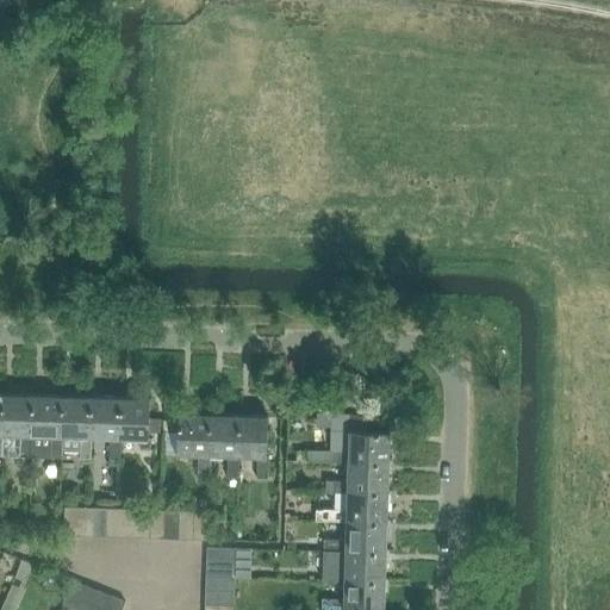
[(30,416),(31,394),(1,393),(1,415),(0,436),(4,436),(22,437),(20,456),(32,458),(32,437),(30,437),(30,416)]
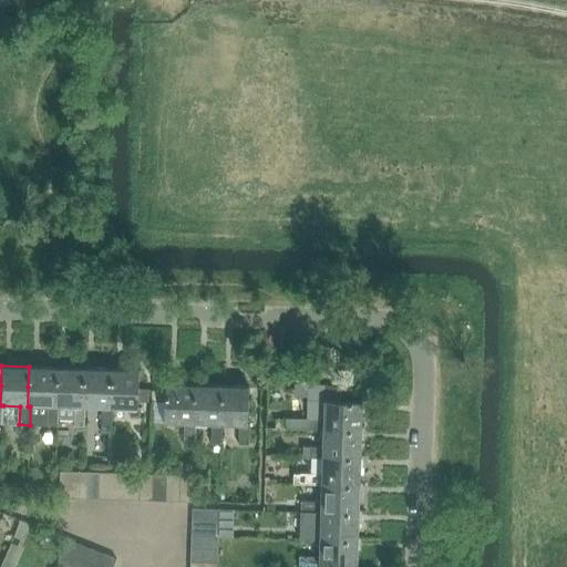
[(30,406),(30,425),(47,425),(58,426),(58,419),(58,406),(54,406),(55,388),(57,368),(29,367),(28,387),(28,406),(30,406)]
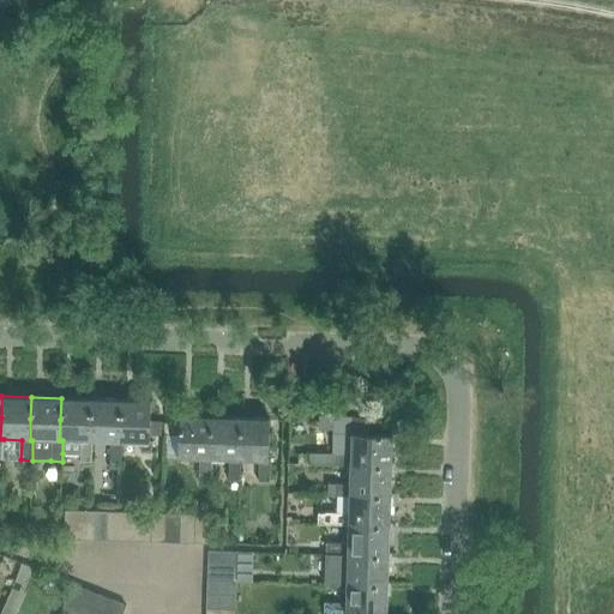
[(62,453),(80,453),(80,462),(91,463),(92,441),(89,441),(90,421),(90,398),(61,398),(60,420),(59,440),(62,440),(62,453)]
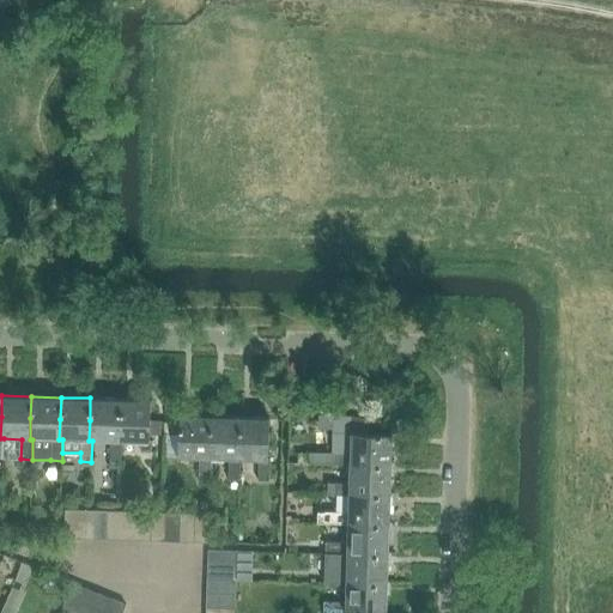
[(92,441),(110,442),(110,462),(121,462),(122,442),(119,442),(119,422),(120,399),(90,398),(90,420),(89,441),(92,441)]
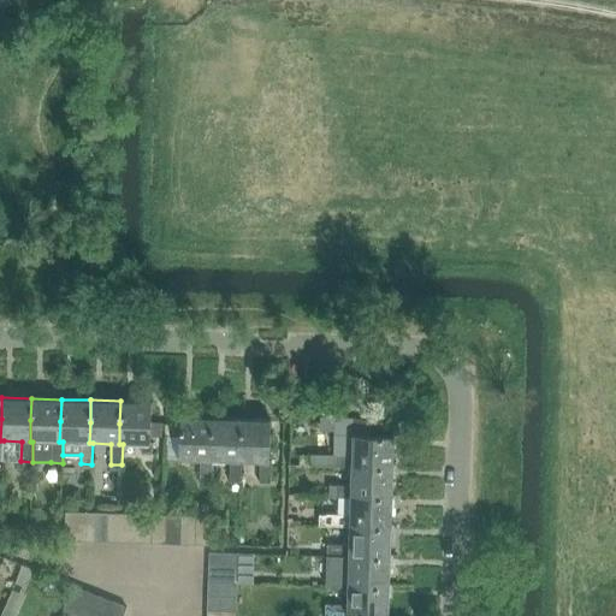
[(119,424),(119,444),(123,444),(149,444),(150,437),(161,437),(161,422),(150,422),(152,402),(120,401),(119,424)]
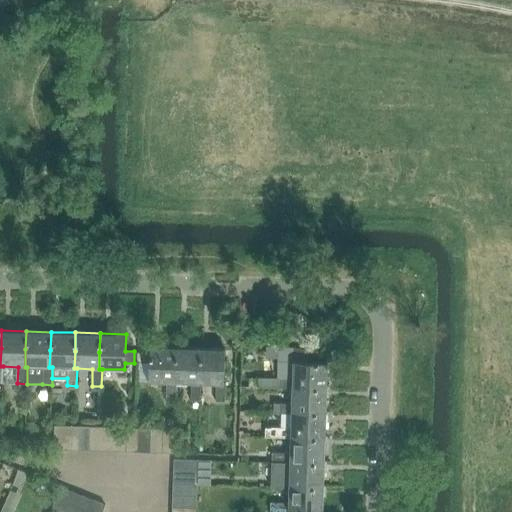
[(292,386),(327,387),(327,362),(313,361),(314,347),(293,346),(292,378),(274,378),(258,377),(257,387),(274,388),(292,388),(292,386)]
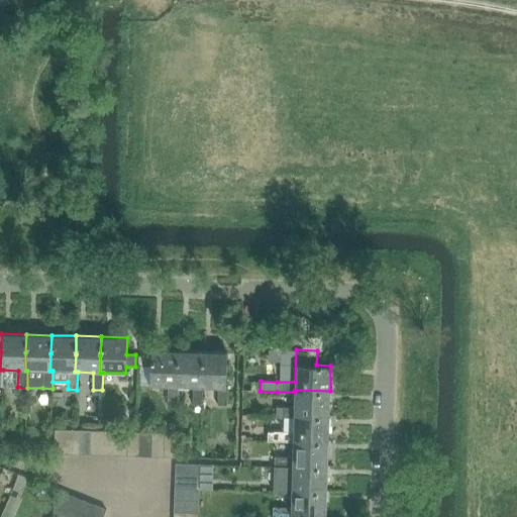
[(175,387),(176,350),(150,350),(149,386),(169,386),(168,404),(178,404),(178,387),(175,387)]
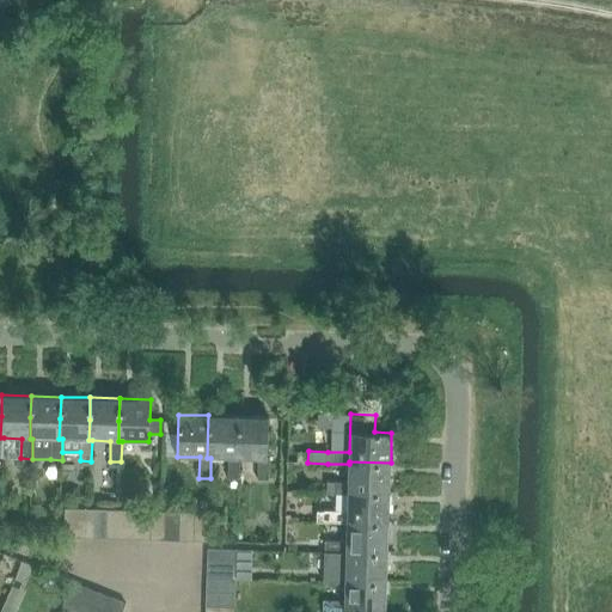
[(207,458),(210,458),(228,458),(228,478),(239,478),(239,458),(237,458),(238,416),(208,415),(207,458)]
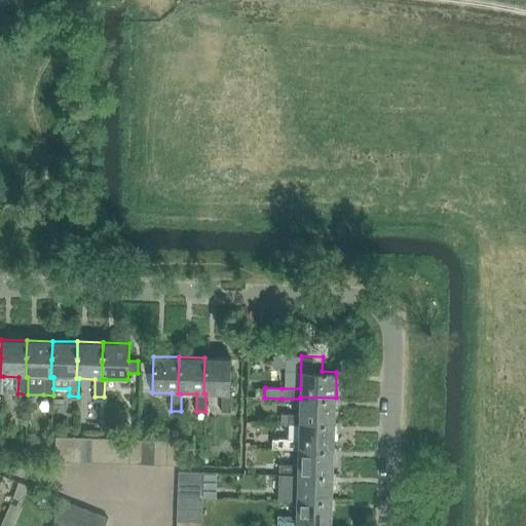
[(203,393),(205,393),(222,395),(222,413),(231,413),(231,395),(229,395),(231,359),(204,358),(203,393)]
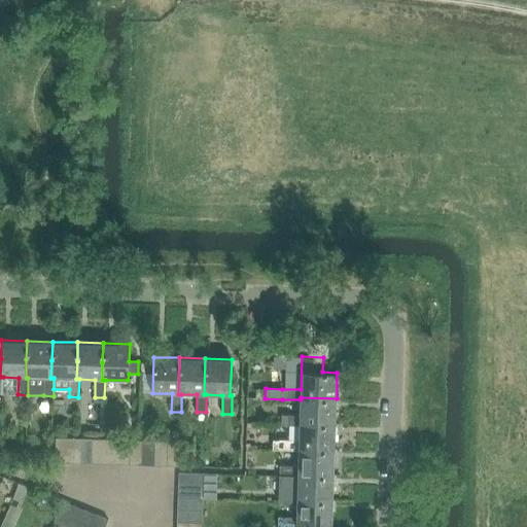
[(300,423),(336,424),(337,398),(301,397),(301,399),(300,416),(282,415),(281,425),(300,425),(300,423)]
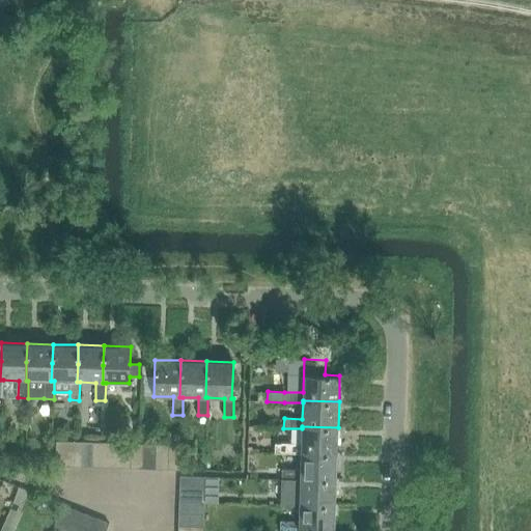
[(301,452),(337,453),(338,427),(302,426),(302,428),(301,444),(281,444),(281,442),(275,442),(274,453),(282,454),(301,454),(301,452)]
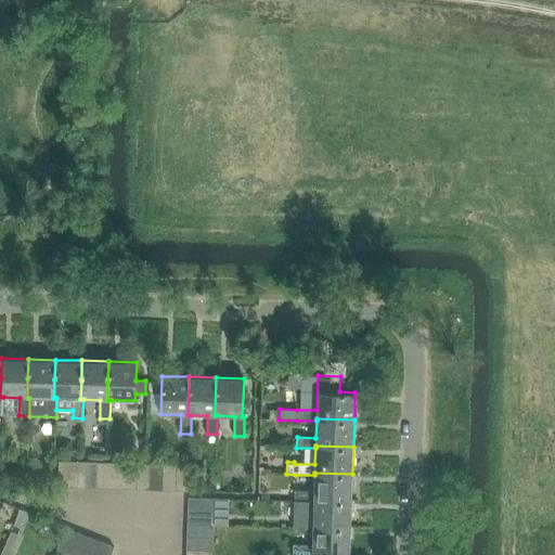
[(57,488),(72,488),(73,462),(59,462),(57,488)]
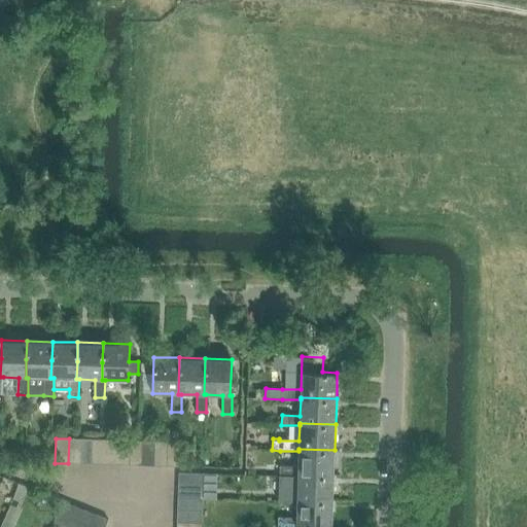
[(68,463),(80,463),(81,438),(69,438),(68,463)]
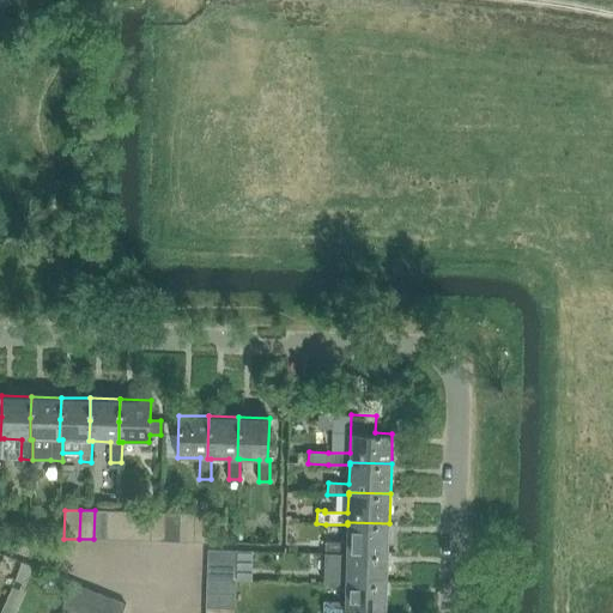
[(93,539),(108,540),(109,511),(95,510),(93,539)]
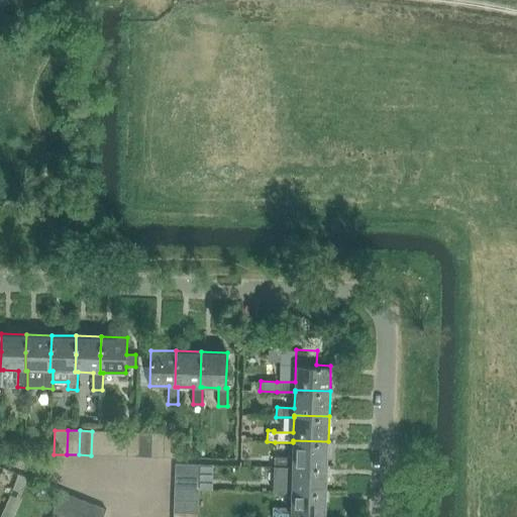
[(91,455),(103,455),(104,431),(92,431),(91,455)]
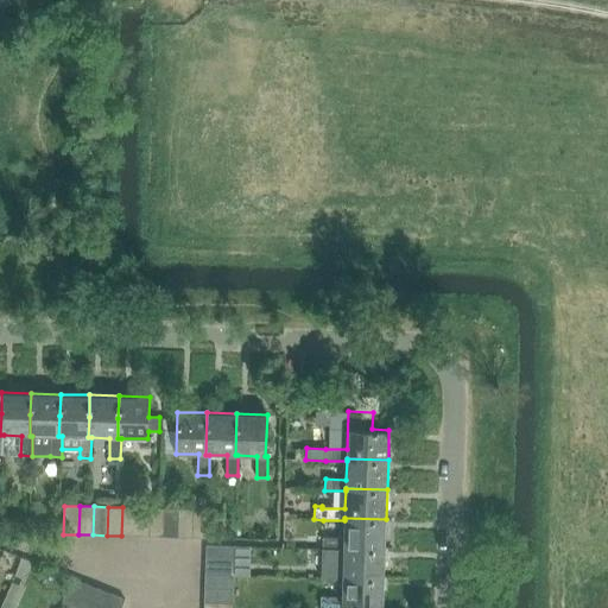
[(121,536),(135,536),(137,508),(122,507),(121,536)]
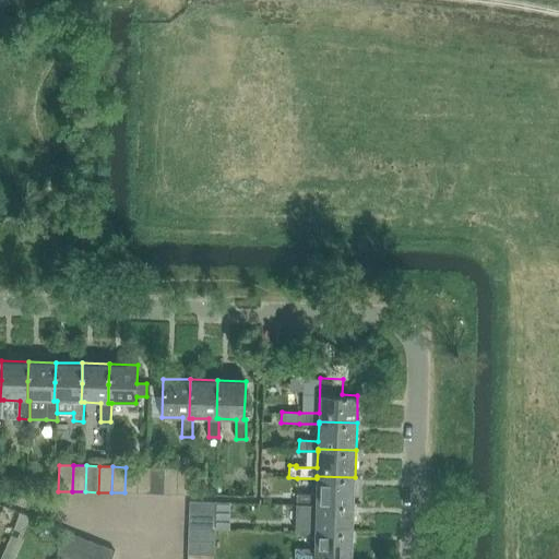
[(125,492),(138,494),(139,467),(126,467),(125,492)]
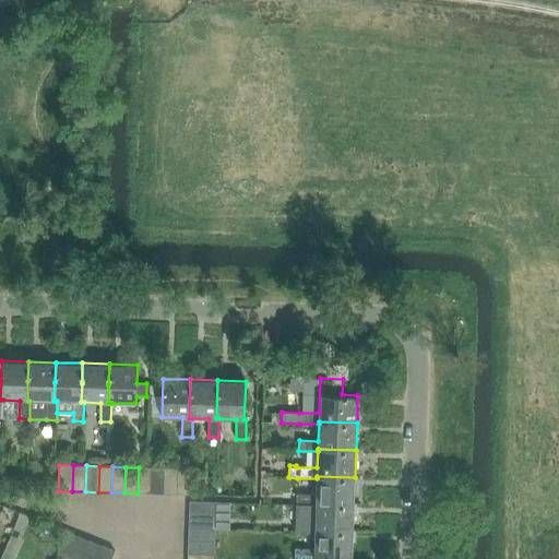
[(138,494),(151,494),(153,467),(139,467),(138,494)]
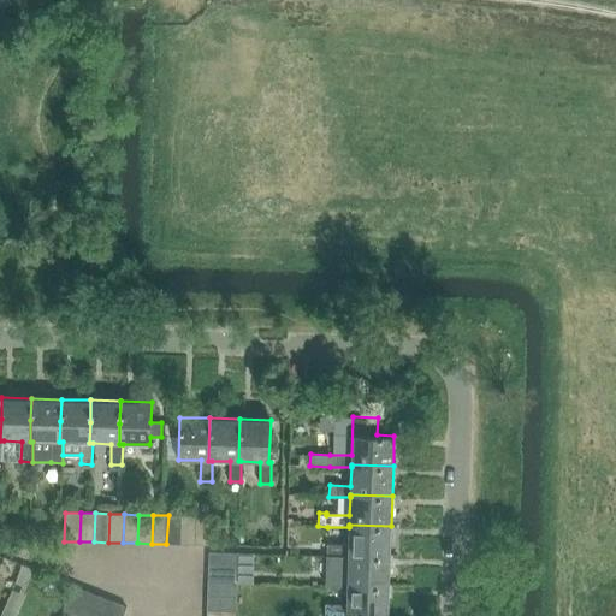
[(166,544),(181,545),(182,516),(169,515),(166,544)]
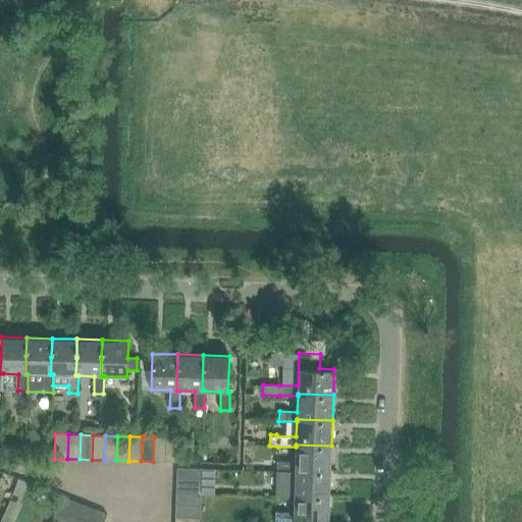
[(153,462),(166,462),(166,437),(154,437),(153,462)]
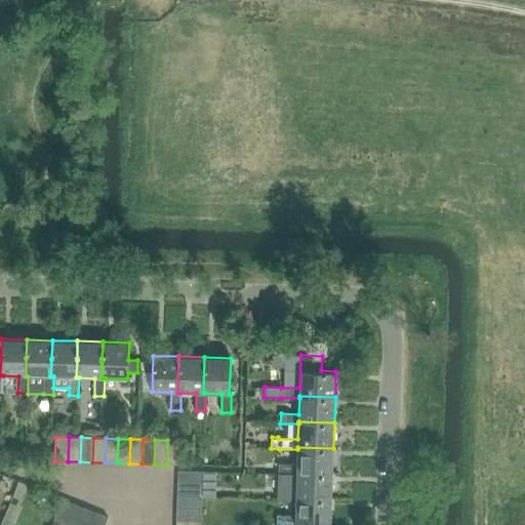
[(167,440),(167,465),(178,465),(178,440),(167,440)]
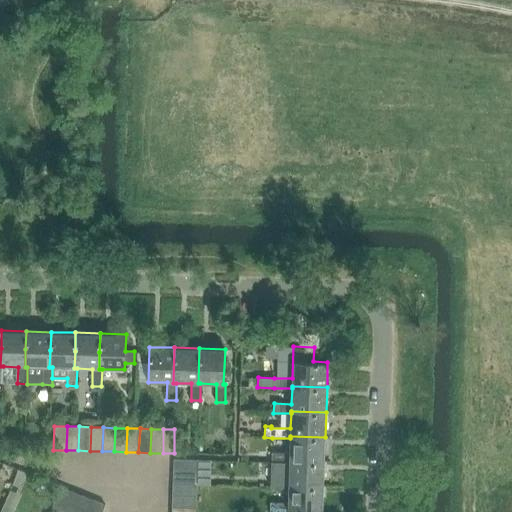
[(290,436),(290,438),(290,453),(272,453),(271,463),(289,462),(289,460),(324,462),(325,437),(290,436)]
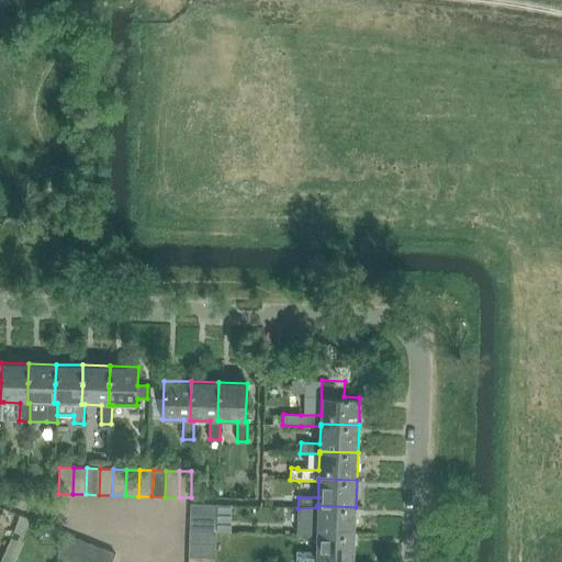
[(190,504),(190,518),(216,519),(217,505),(190,504)]
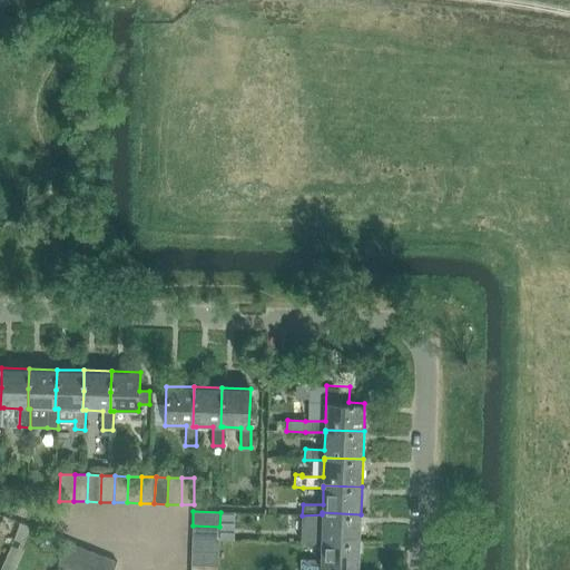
[(322,512),(322,514),(322,532),(302,532),(301,542),(321,542),(322,540),(360,541),(361,514),(322,512)]
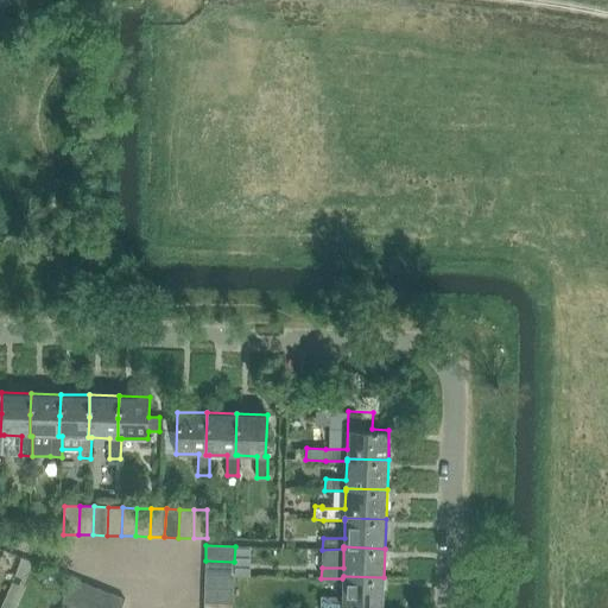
[(206,561),(206,575),(234,576),(234,562),(206,561)]
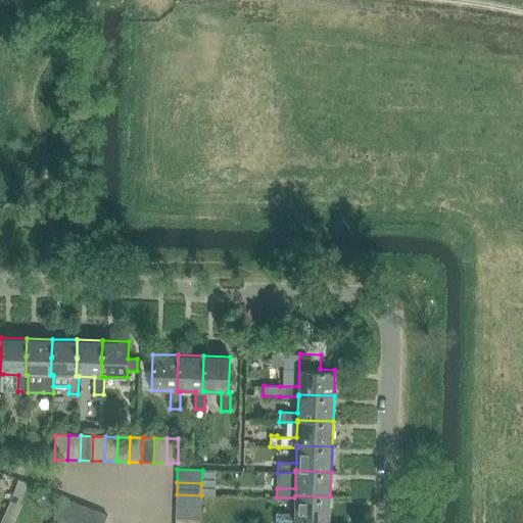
[(177,494),(176,507),(201,508),(201,495),(177,494)]
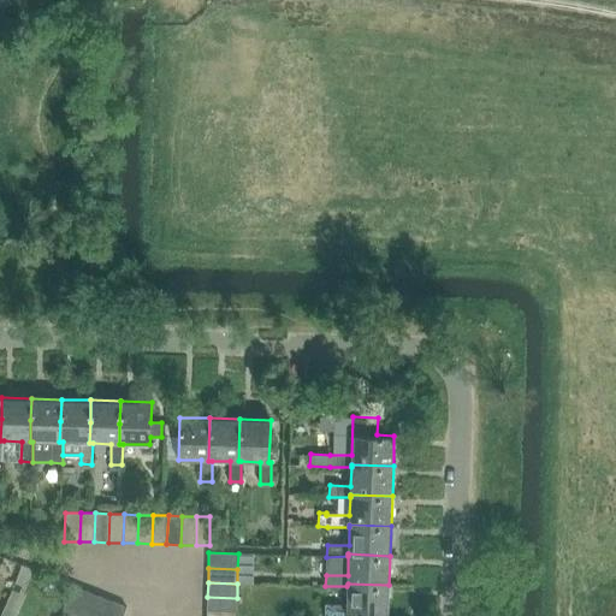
[(348,584),(347,586),(347,605),(325,604),(325,614),(389,615),(389,585),(348,584)]
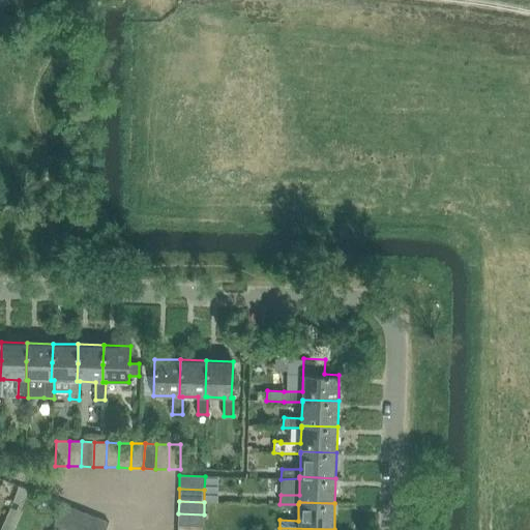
[(63,504),(53,527),(60,529),(65,529),(75,508),(63,504)]
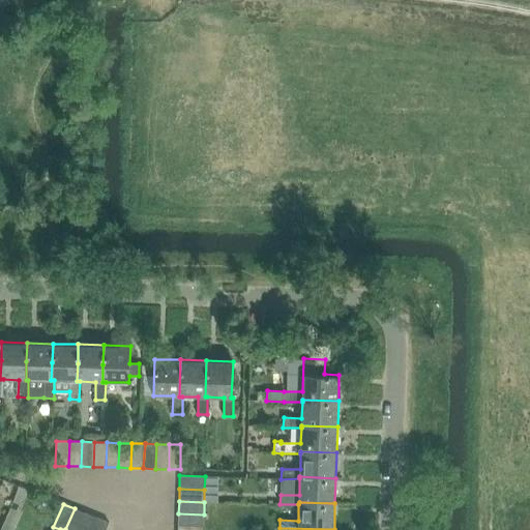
[(75,508),(65,529),(78,529),(86,513),(75,508)]
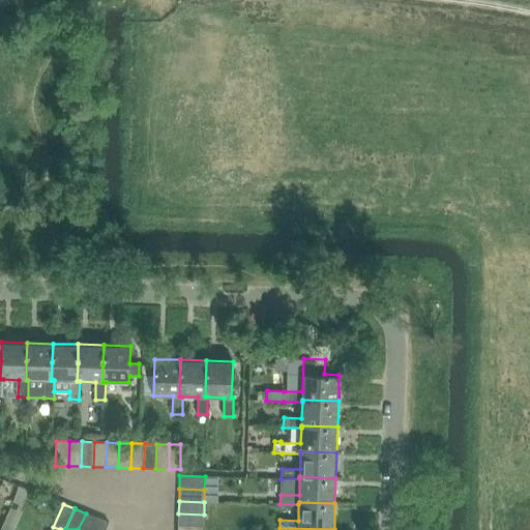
[(12,529),(19,517),(8,511),(0,529),(12,529)]
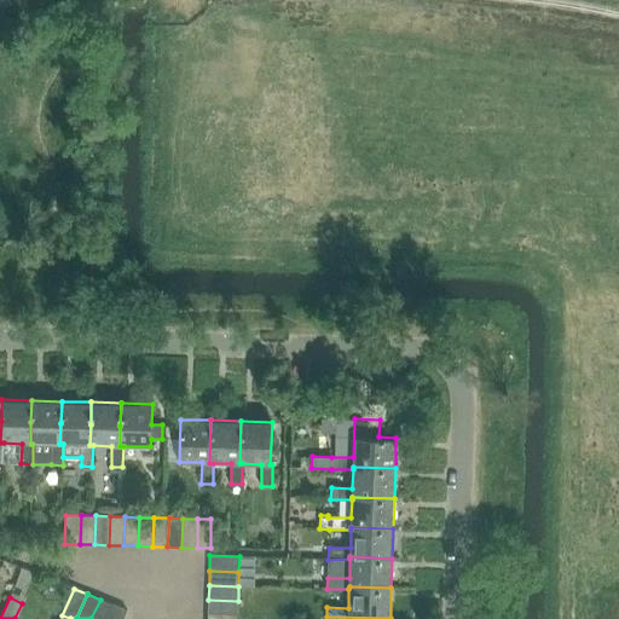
[(106,618),(114,605),(100,600),(91,618),(106,618)]
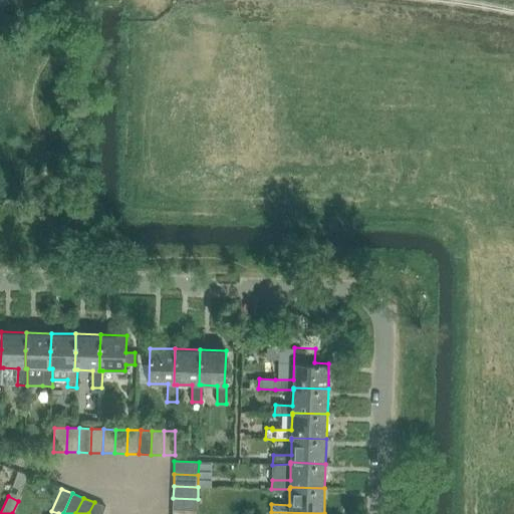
[(173,498),(173,510),(197,511),(198,499),(173,498)]
